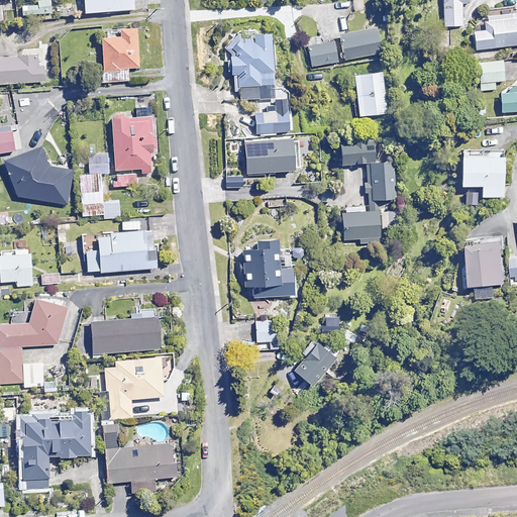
[(52,13),(49,0),(48,0),(36,2),(36,4),(21,6),(22,16),(52,13)]
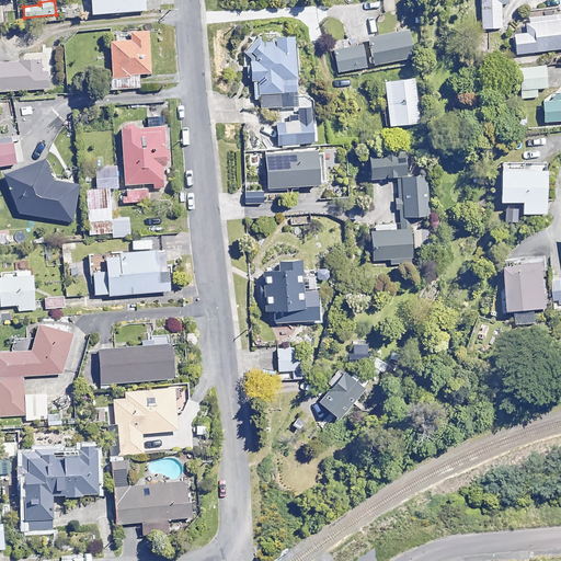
[(145,10),(144,0),(88,0),(90,13),(145,10)]
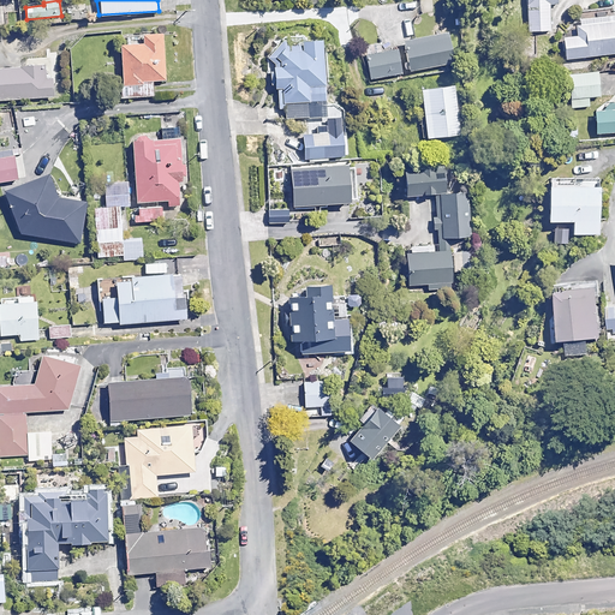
[(557,4),(556,0),(525,0),(527,31),(550,30),(549,4),(557,4)]
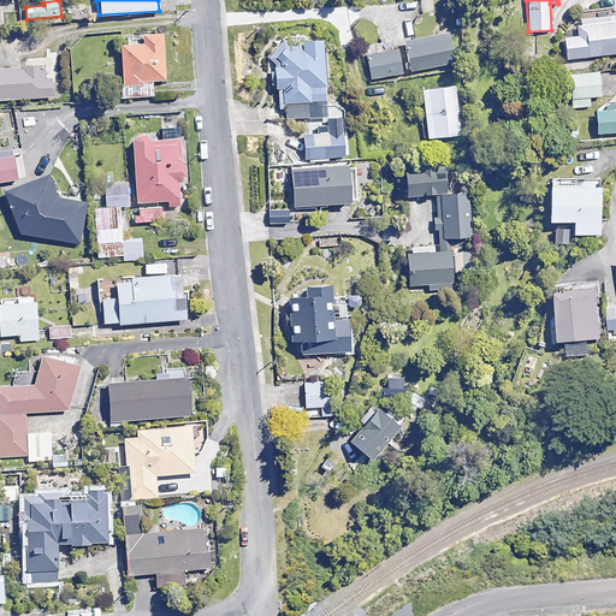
[(615,13),(579,18),(580,35),(562,37),(566,59),(615,52),(615,13)]
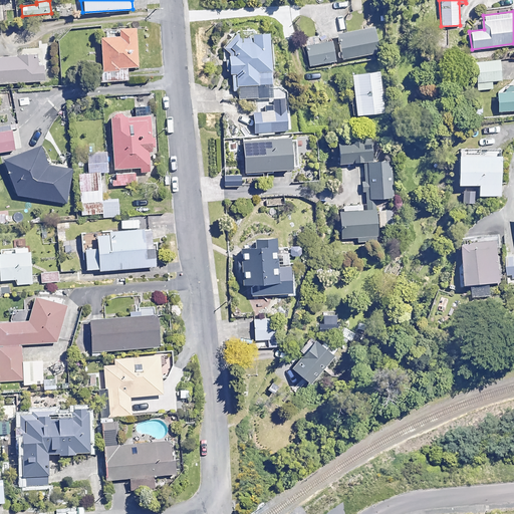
[(135,26),(116,27),(117,35),(99,36),(101,72),(114,71),(114,79),(127,78),(127,67),(138,66),(135,26)]
